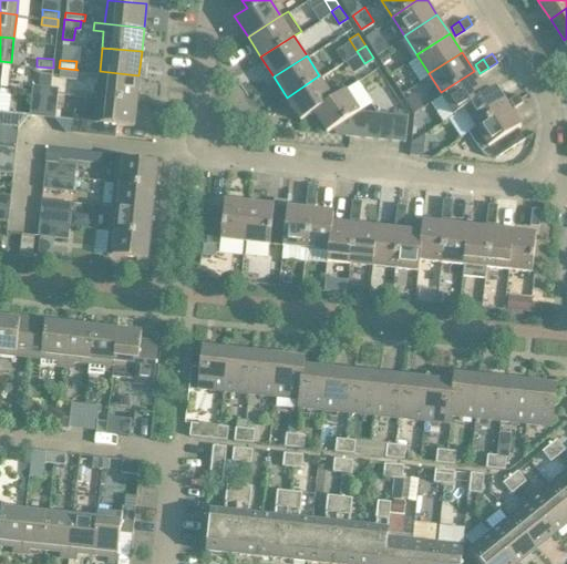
[(78,70),(59,68),(59,75),(76,78),(78,70)]
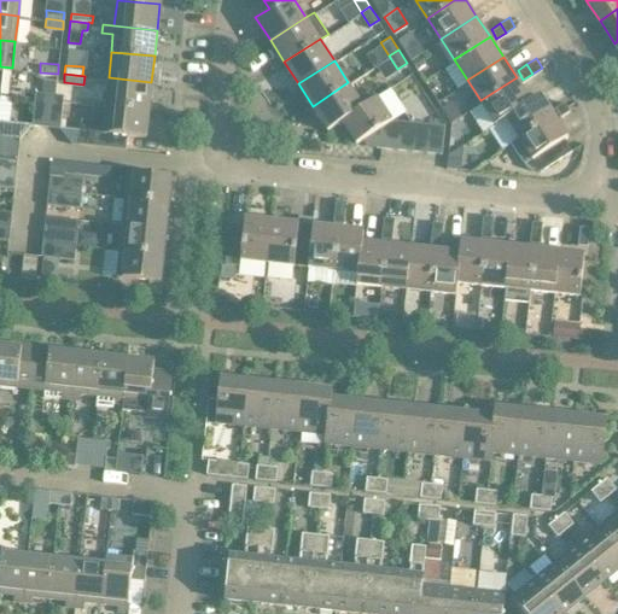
[(109,77),(105,103),(149,107),(151,82),(109,77)]
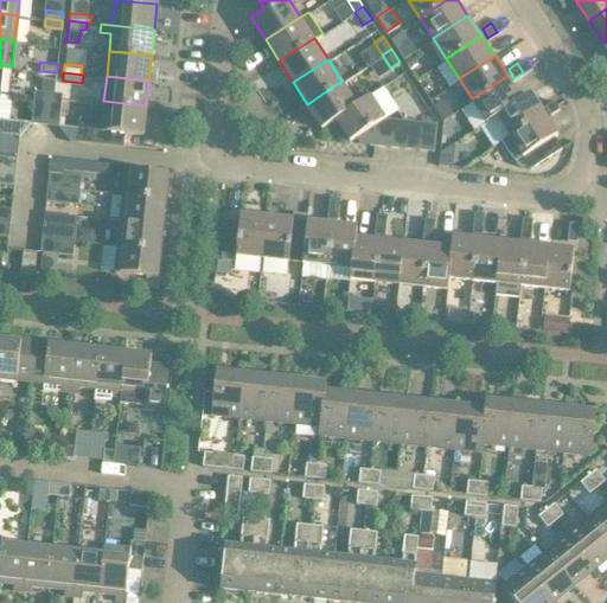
[(521,96),(508,76),(472,98),(486,120),(496,114),(496,113),(521,97),(521,96)]
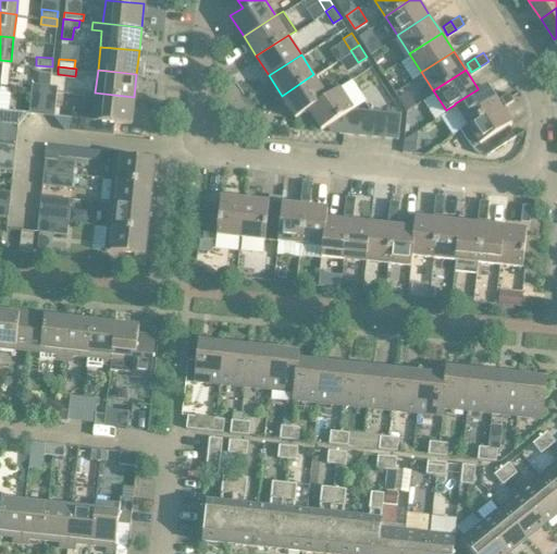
[(313,74),(282,96),(295,115),(308,108),(307,107),(326,95),(326,94),(339,85),(351,77),(348,71),(335,79),(334,78),(322,87),(313,74)]
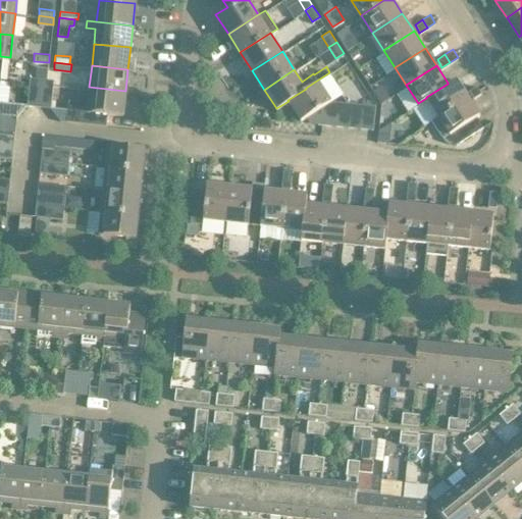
[(39,105),(42,76),(30,75),(27,103),(27,104),(39,105)]
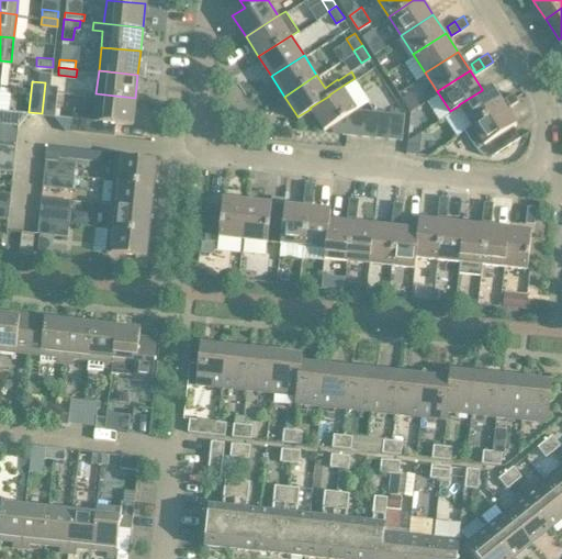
[(57,85),(45,82),(42,113),(54,114),(57,85)]
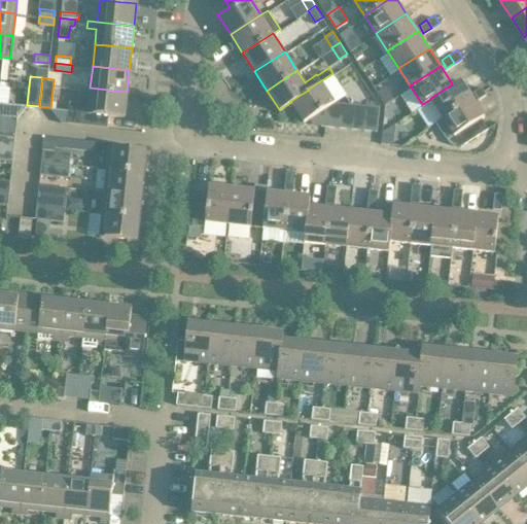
[(460,78),(452,83),(452,84),(430,98),(430,99),(442,116),(471,96),(460,78)]
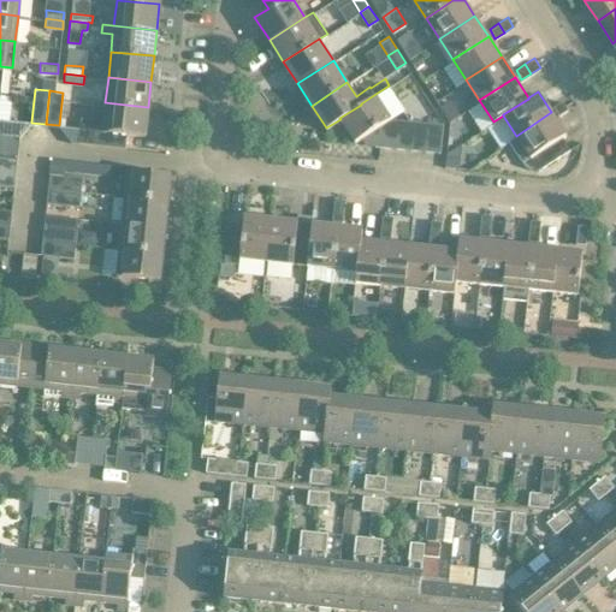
[(390,117),(375,94),(361,104),(361,105),(339,118),(341,119),(355,141),(367,132),(374,144),(397,147),(400,118),(390,117)]
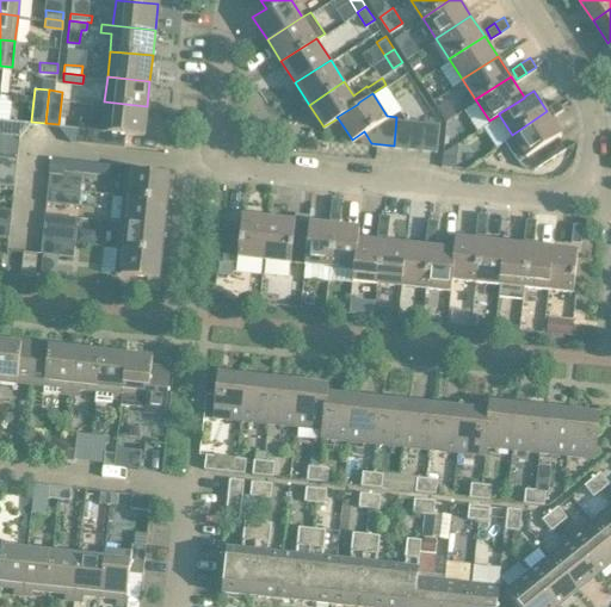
[(557,98),(548,104),(554,113),(563,107),(557,98)]
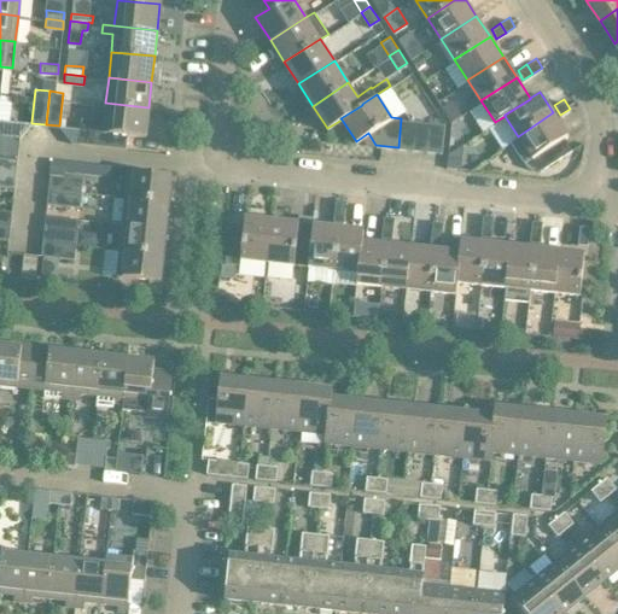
[(105,103),(104,120),(81,117),(77,141),(126,146),(127,133),(146,135),(149,107),(105,103)]
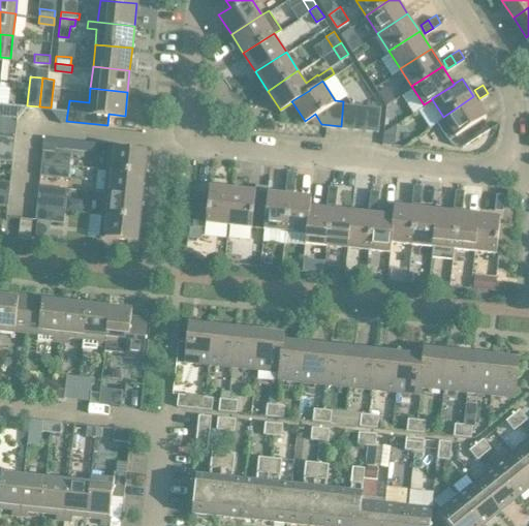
[(473,96),(443,117),(456,134),(453,143),(462,145),(490,127),(483,117),(486,115),(473,96)]
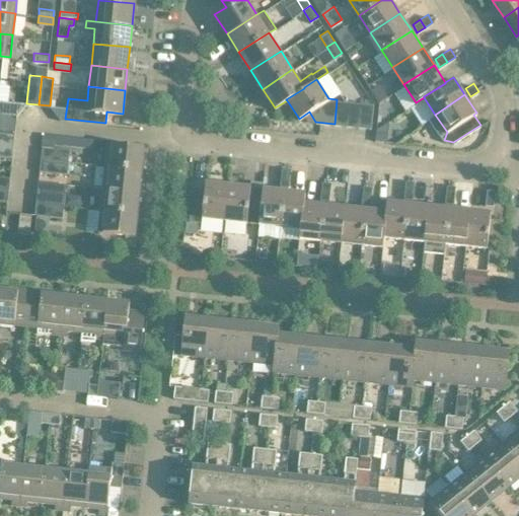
[(0,112),(16,114),(26,103),(26,102),(0,99),(0,112)]
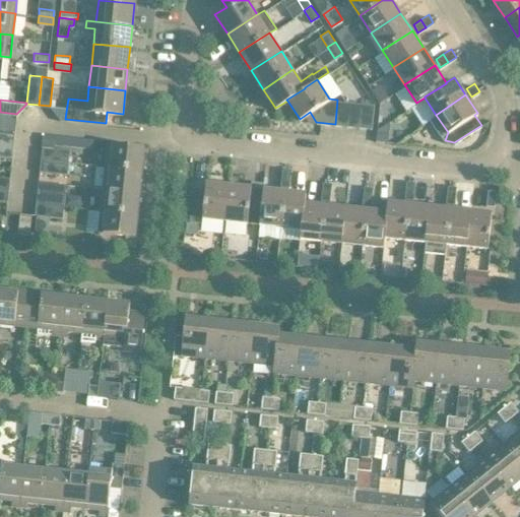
[(337,100),(335,124),(346,125),(349,101),(337,100)]
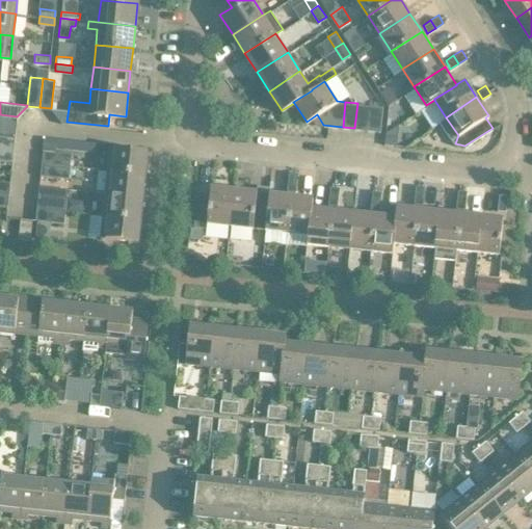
[(357,103),(354,128),(368,129),(370,105),(357,103)]
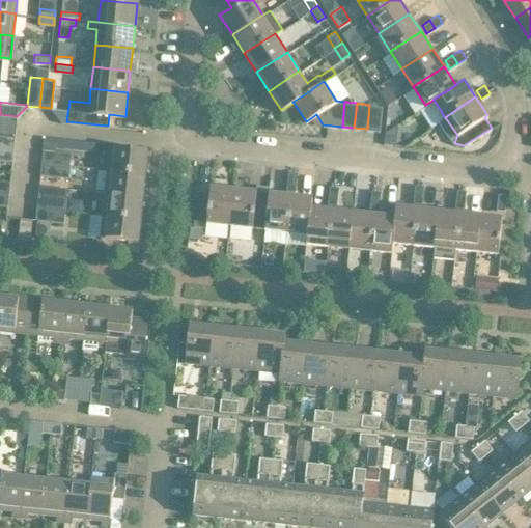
[(382,106),(369,105),(367,129),(380,131),(382,106)]
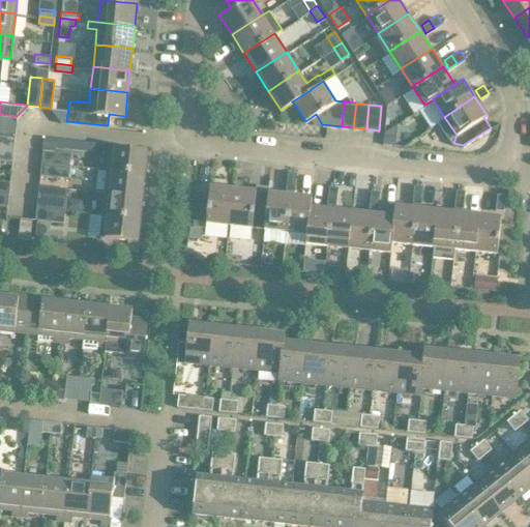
[(440,116),(427,122),(435,141),(448,135),(440,116)]
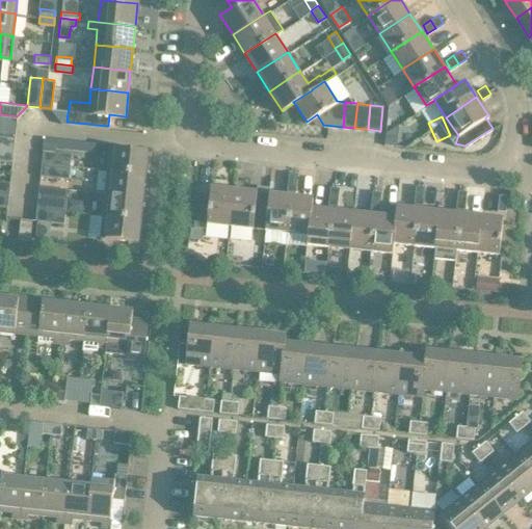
[(0,147),(14,148),(16,125),(0,123),(0,147)]
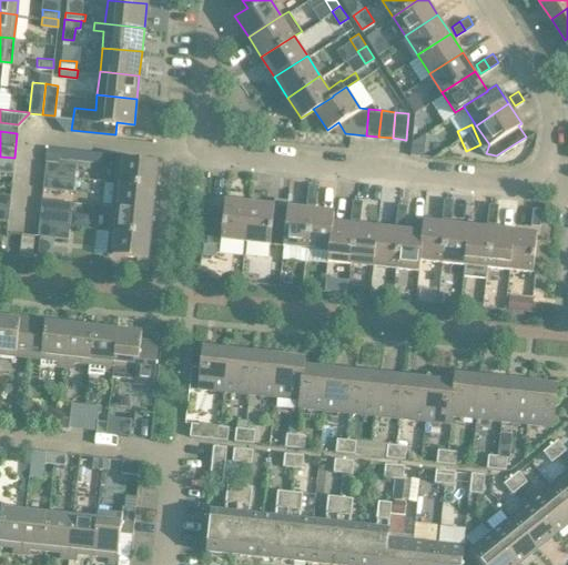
[(114,180),(154,184),(156,159),(118,155),(114,180)]
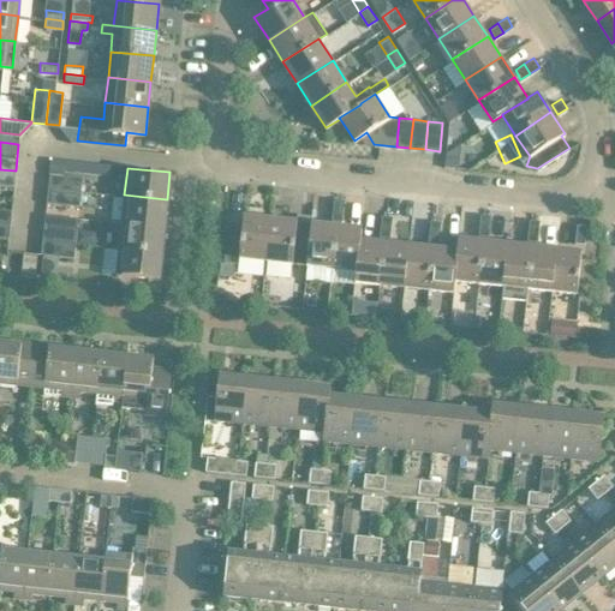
[(16,171),(0,169),(0,183),(13,185),(16,171)]
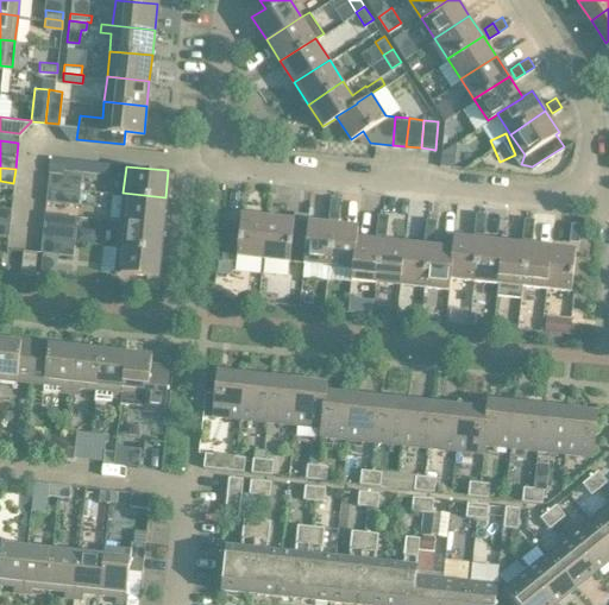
[(46,184),(80,188),(81,174),(48,171),(46,184)]
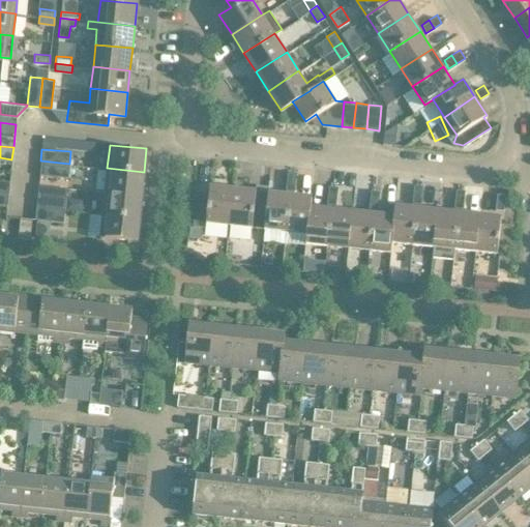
[(69,164),(40,160),(39,174),(68,176),(69,164)]
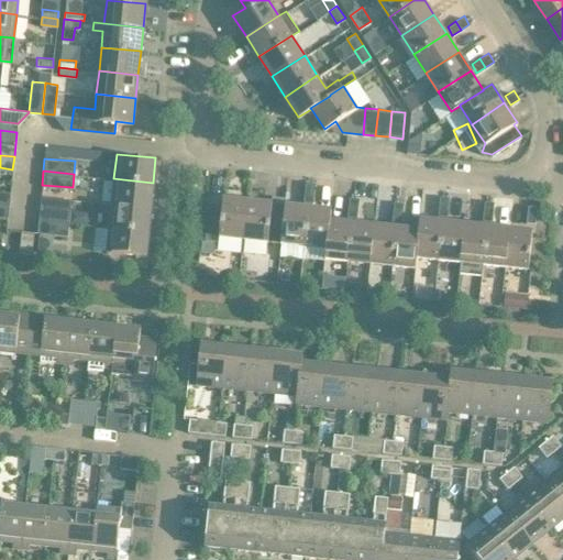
[(153,183),(113,178),(102,177),(100,200),(111,201),(151,206),(153,183)]
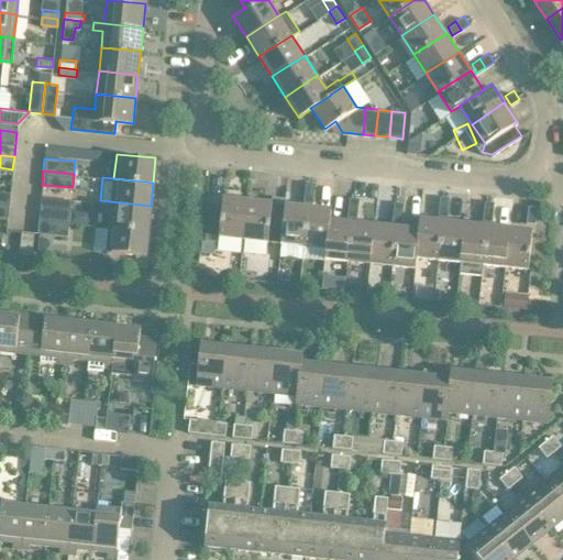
[(306,180),(305,190),(313,191),(315,182),(306,180)]
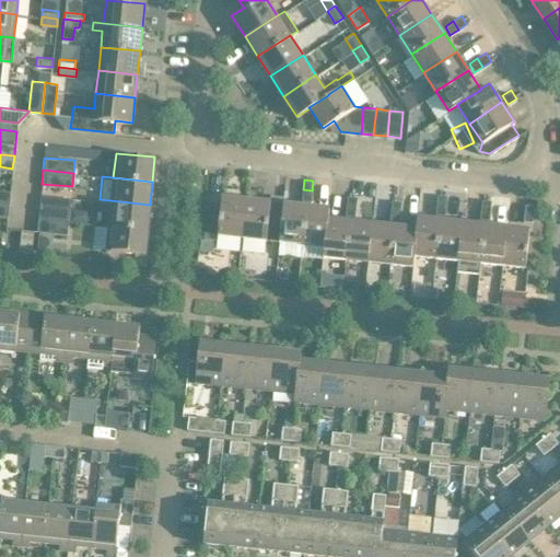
[(0,188),(0,201),(9,202),(10,190),(0,188)]
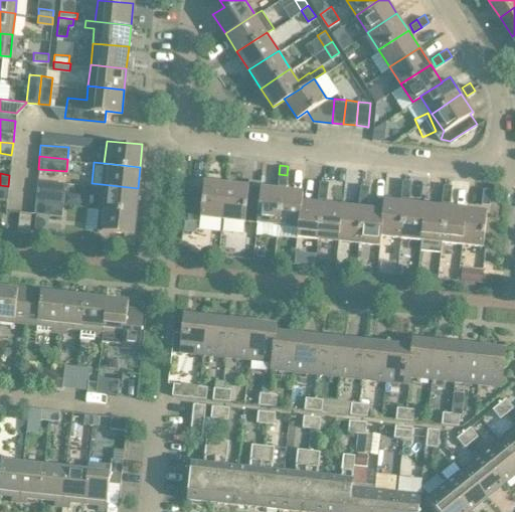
[(287,175),(279,174),(278,183),(286,184),(287,175)]
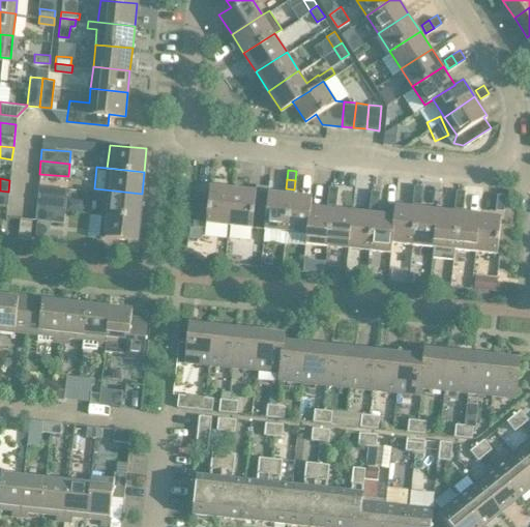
[(38,183),(36,205),(64,208),(66,186),(38,183)]
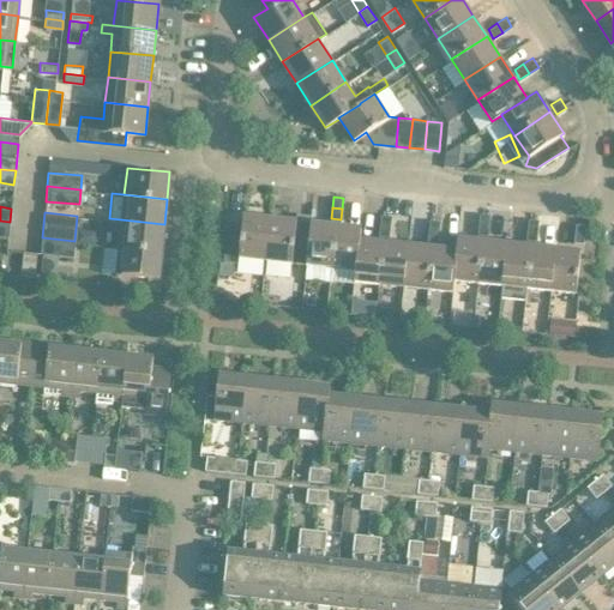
[(270,217),(265,259),(306,263),(307,247),(309,221),(311,221),(312,213),(296,212),(295,219),(270,217)]
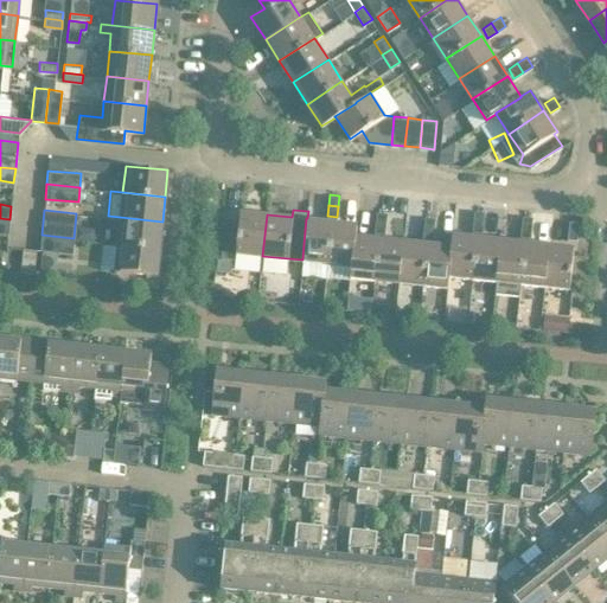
[(474,210),(473,220),(484,222),(484,211),(474,210)]
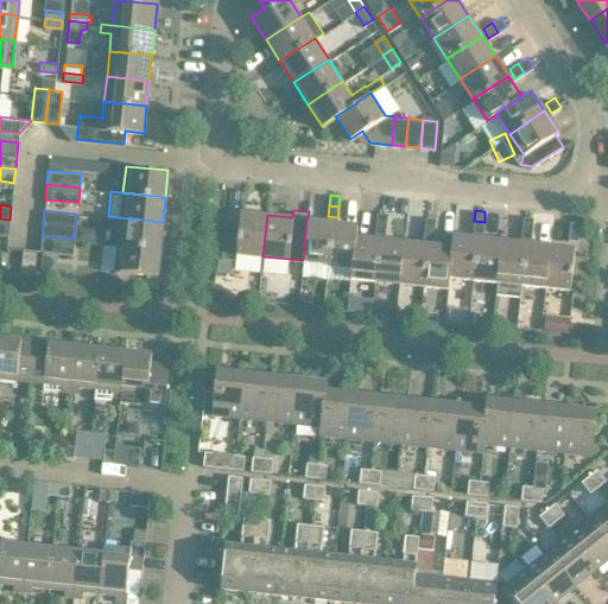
[(263,256),(267,215),(240,211),(239,226),(225,224),(221,258),(236,259),(236,253),(263,256)]
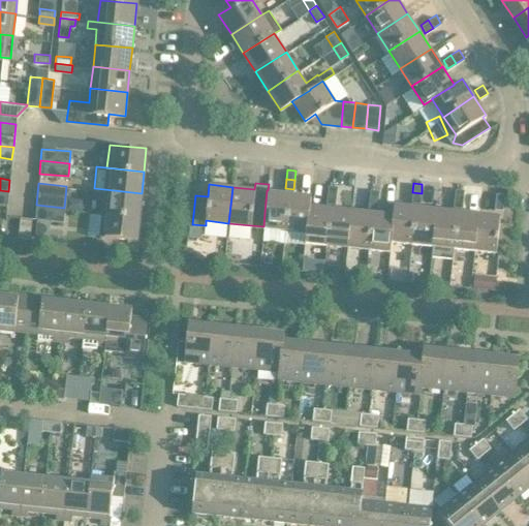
[(328,184),(327,193),(336,194),(337,185),(328,184)]
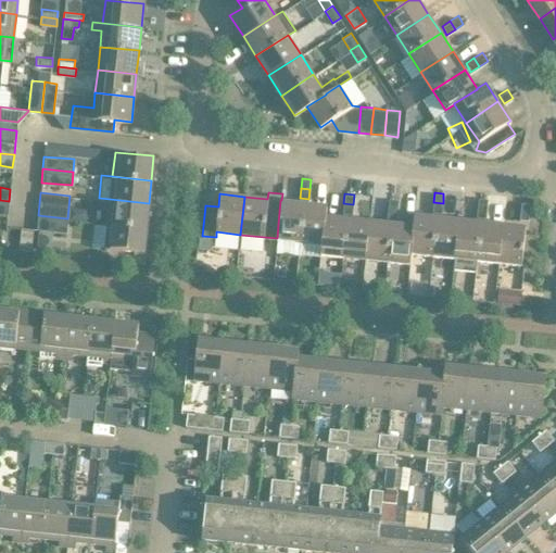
[(477,206),(487,208),(488,198),(478,197),(477,206)]
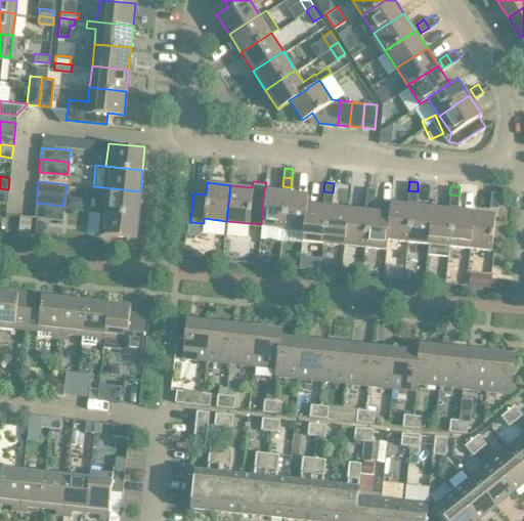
[(366,186),(365,196),(375,197),(376,187),(366,186)]
